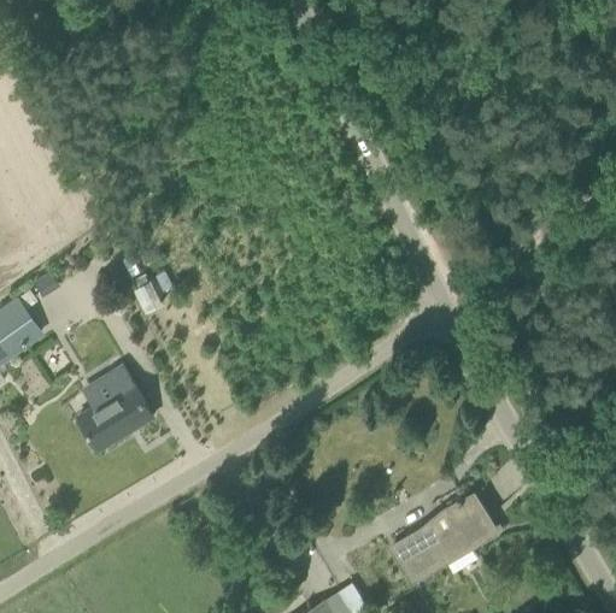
[(145,313),(163,305),(151,280),(134,288),(145,313)]
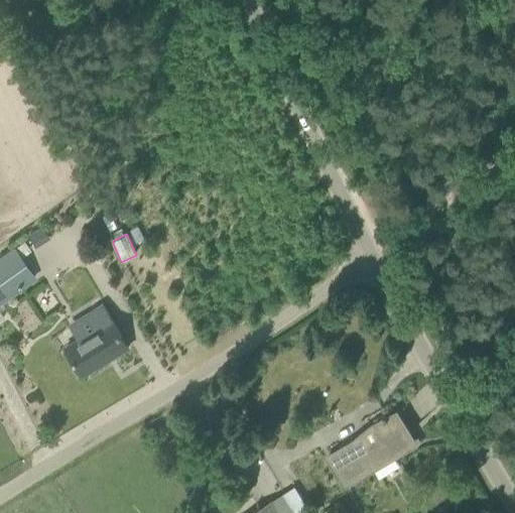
[(0,303),(34,280),(13,251),(0,260),(0,303)]
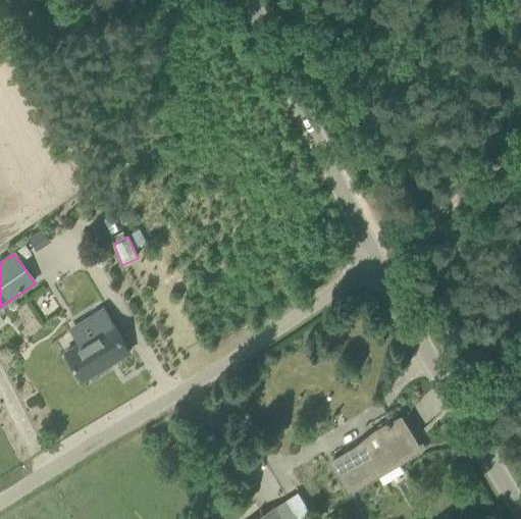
[(97,335),(68,353),(66,355),(83,382),(129,354),(113,326),(111,327),(103,312),(88,321),(97,335)]
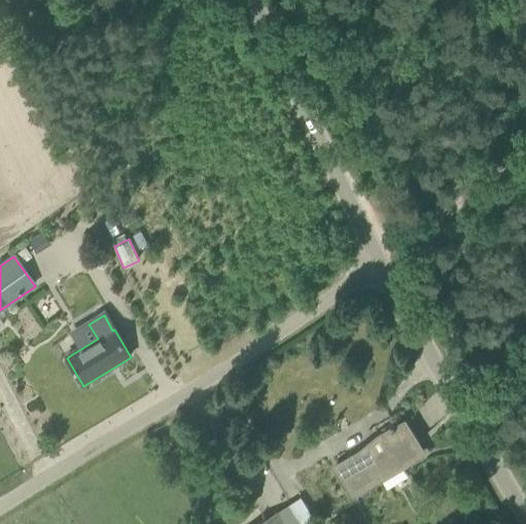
[(354,498),(417,461),(411,451),(419,446),(406,422),(380,437),(389,452),(364,466),(358,455),(336,467),(354,498)]
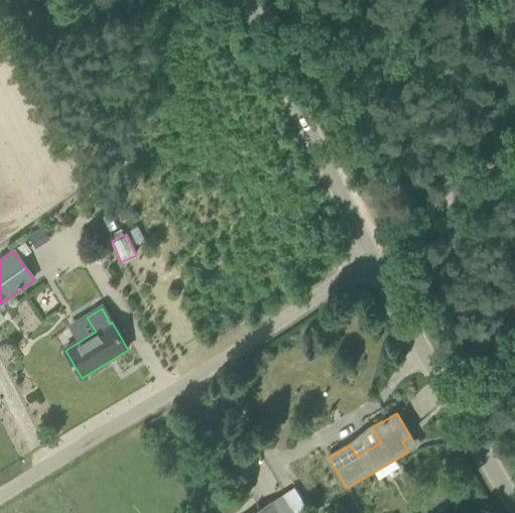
[(282,496),(292,512),(306,512),(308,511),(294,489),(282,496)]
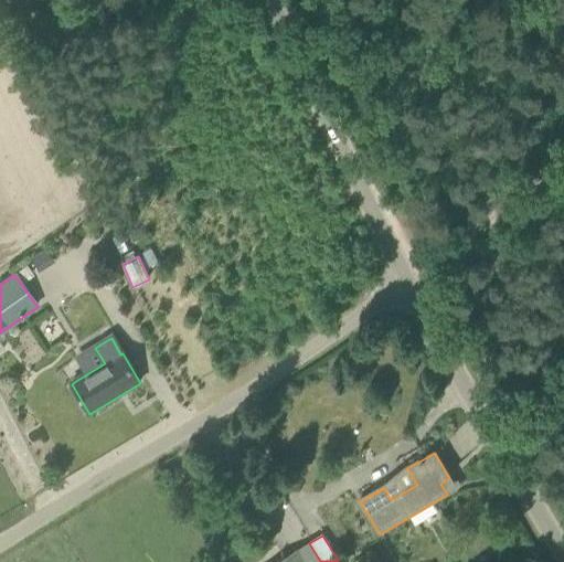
[(305,561),(298,550),(278,561),(305,561)]
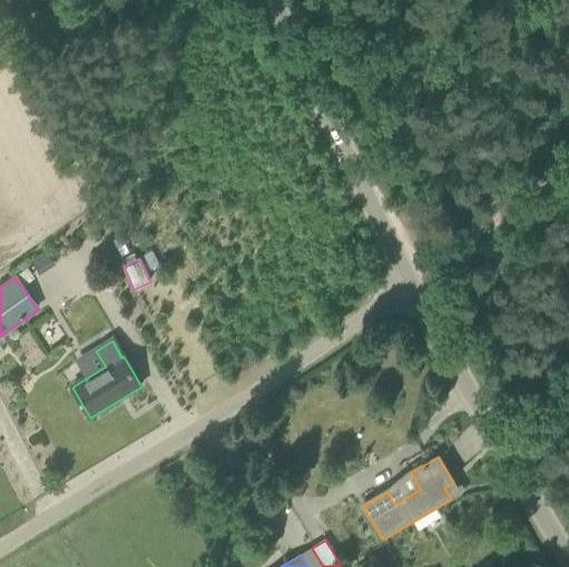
All buildings are outlined.
